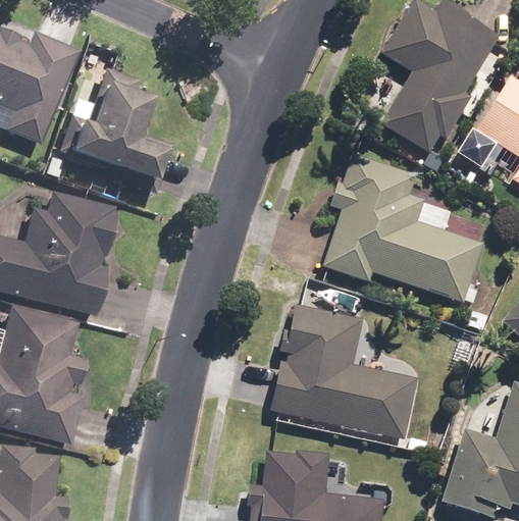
[(430,152),(500,36),(440,1),(435,9),(421,0),(412,0),(381,53),(411,71),(380,122),(430,152)]
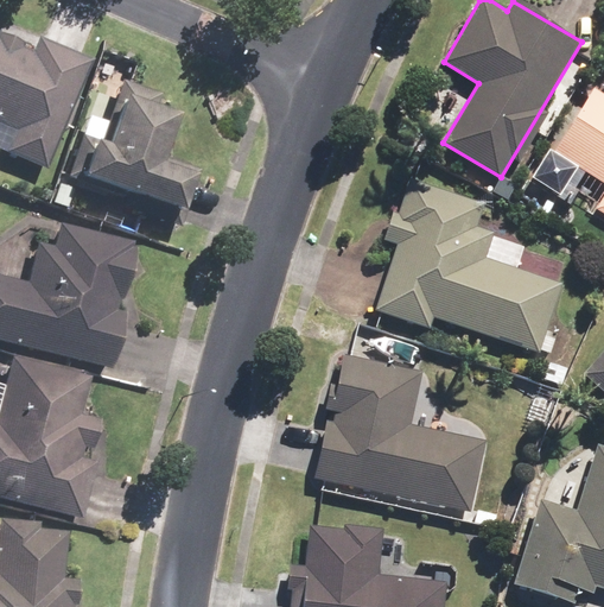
[(44,171),(90,61),(37,38),(31,52),(0,39),(0,125),(13,131),(4,153),(44,171)]
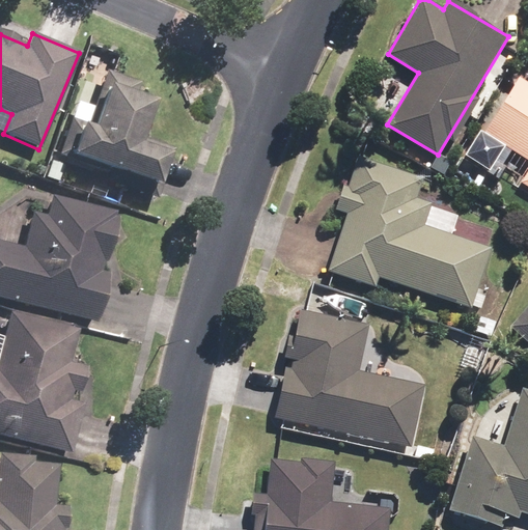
[(72,118),(58,155),(159,190),(173,149),(139,137),(153,101),(134,94),(139,82),(106,71),(87,123),(72,118)]
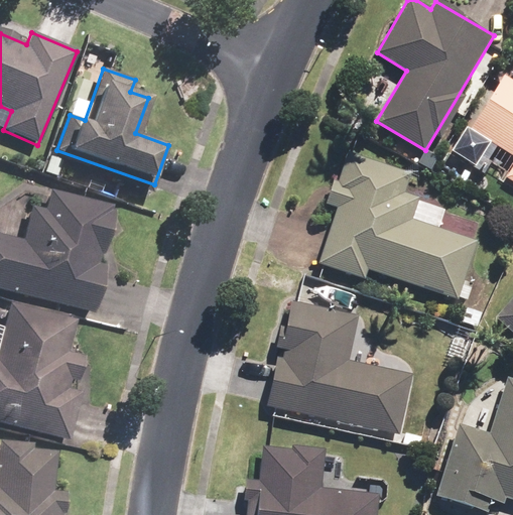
[(512,79),(505,75),(472,128),(512,152),(512,169),(508,177),(512,179),(512,79)]
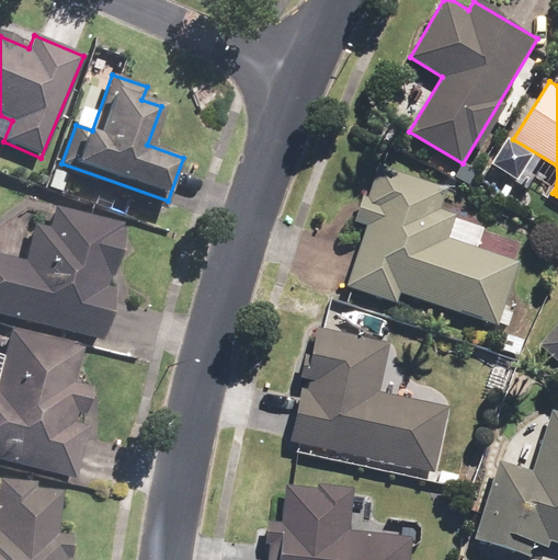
[(400,290),(499,324),(520,263),(450,239),(458,214),(442,208),(447,190),(385,169),(375,198),(364,194),(355,220),(366,224),(344,287),(396,305),(400,290)]
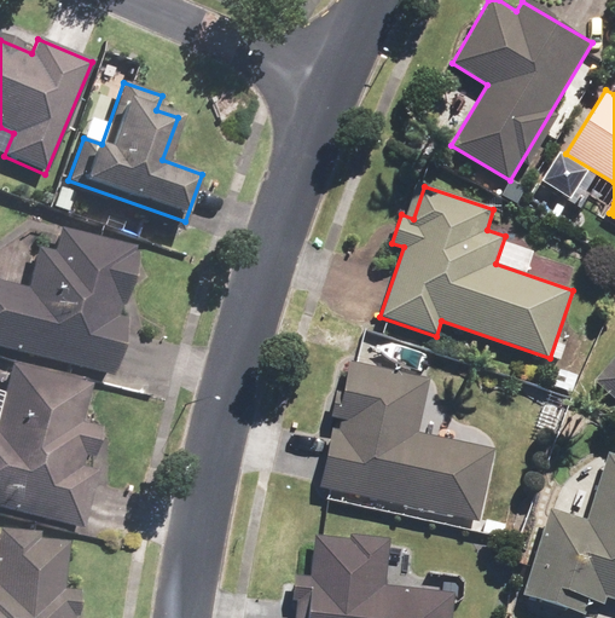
[(0,282),(0,346),(116,376),(129,319),(120,317),(137,250),(62,231),(56,256),(38,252),(29,289),(0,282)]
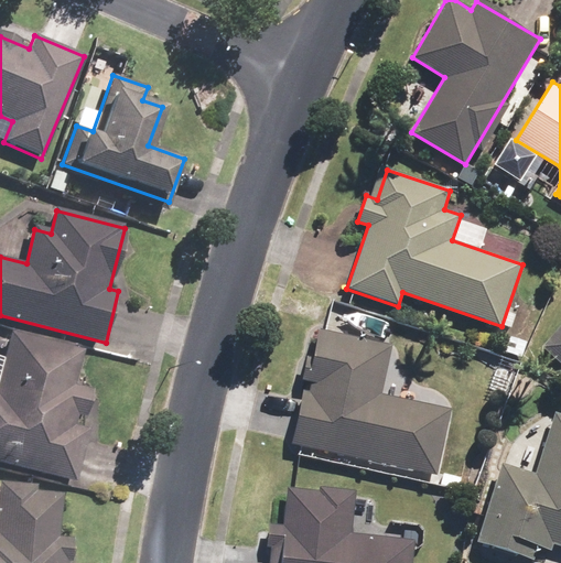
[(319,327),(292,442),(438,475),(453,409),(381,392),(392,344),(319,327)]
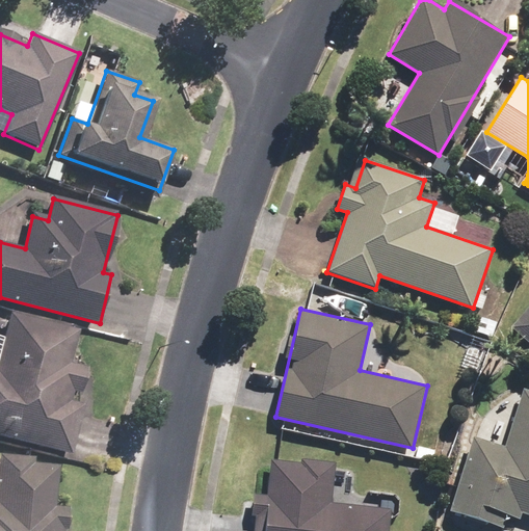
[(528,309),(512,327),(528,342),(528,309)]
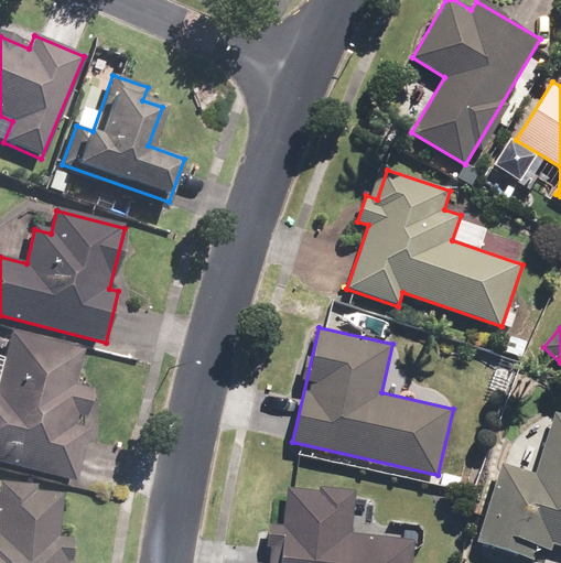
[(0,462),(76,480),(88,431),(74,428),(77,415),(85,417),(90,391),(74,388),(83,350),(10,333),(0,371),(0,462)]
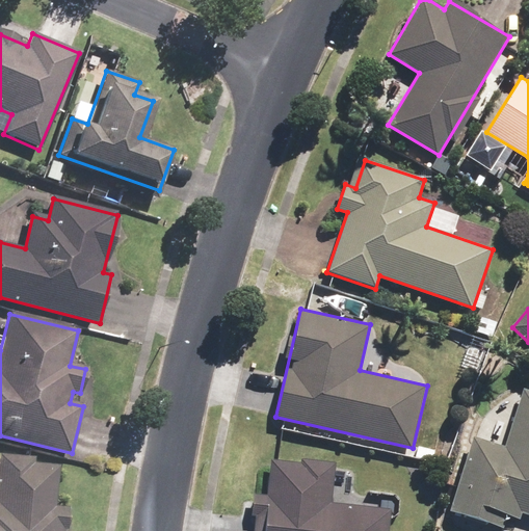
[(528,389),(524,388),(505,448),(475,439),(452,510),(502,527),(507,513),(521,519),(523,510),(528,511),(528,389)]
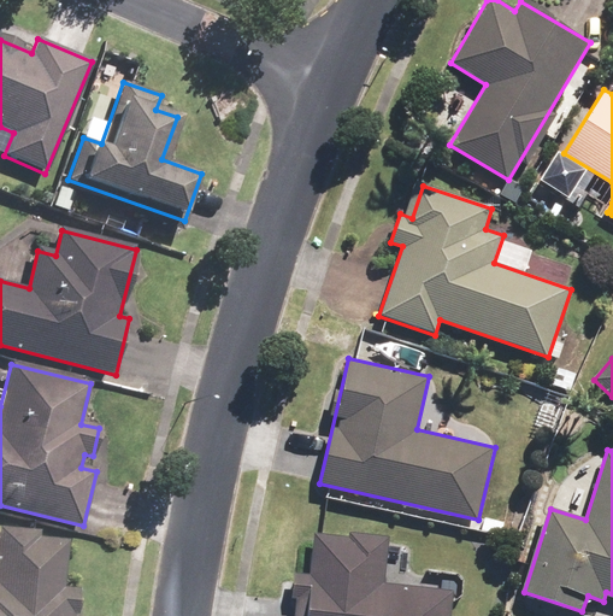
[(301,573),(295,615),(451,615),(454,590),(387,581),(392,535),(316,527),(311,573),(301,573)]
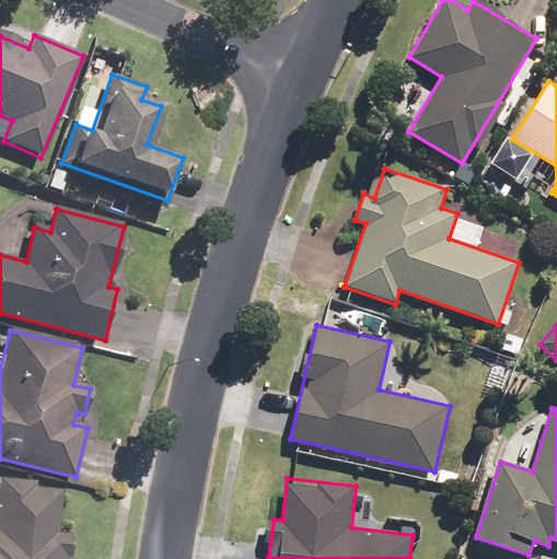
[(0,558),(64,558),(67,535),(58,535),(62,491),(34,489),(35,485),(0,480),(0,558)]
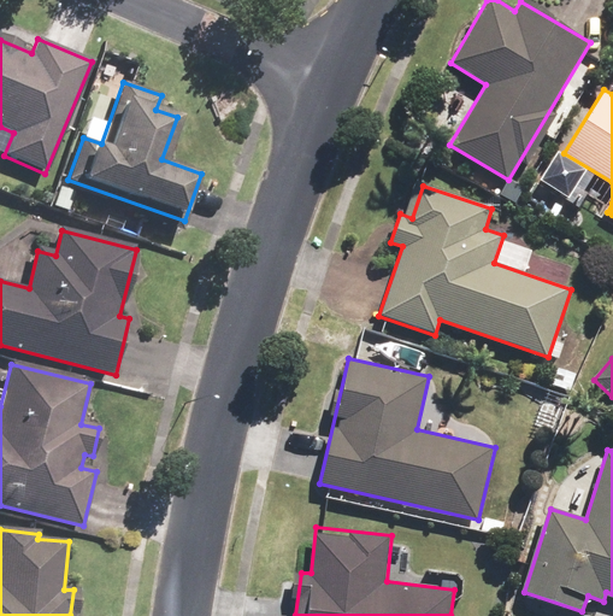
All buildings are outlined.
